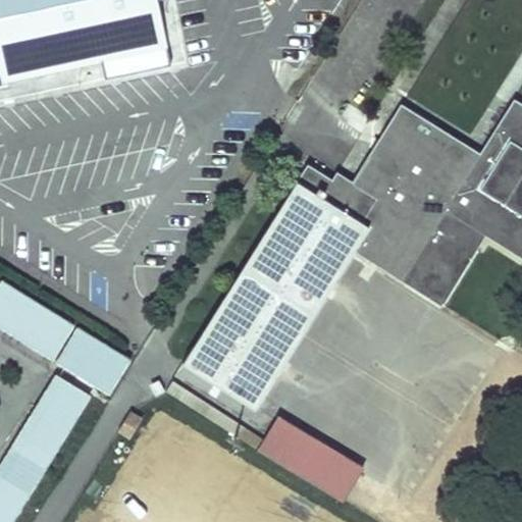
[(0,0),(0,84),(11,82),(8,65),(72,52),(75,67),(93,64),(104,47),(116,45),(106,0),(0,0)]
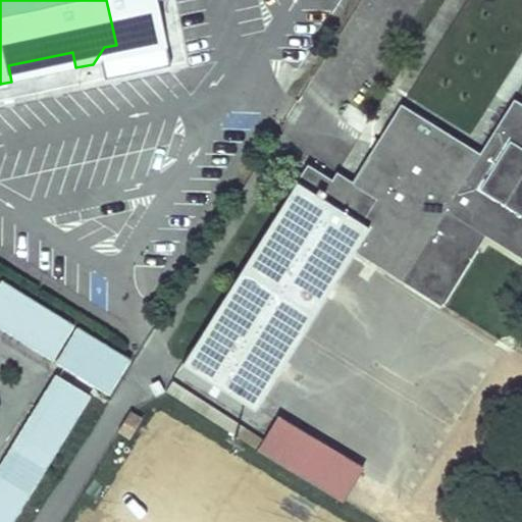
[(8,65),(11,82),(75,67),(72,52),(8,65)]
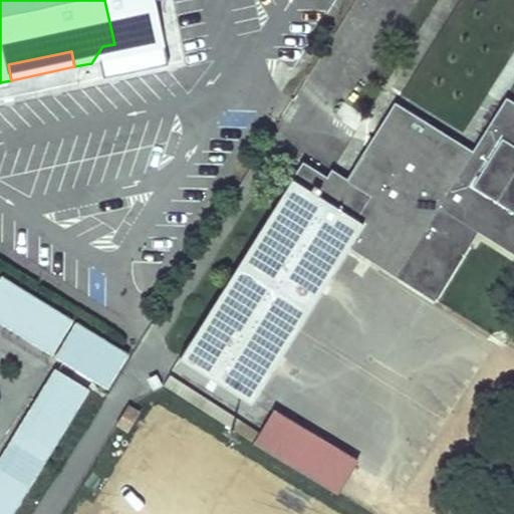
[(251,400),(270,368),(232,344),(290,252),(328,275),(347,245),(434,298),(478,230),(513,252),(513,101),(506,96),(472,151),(467,159),(452,149),(457,141),(394,102),(346,179),(341,186),(326,176),(302,161),(180,355),(251,400)]
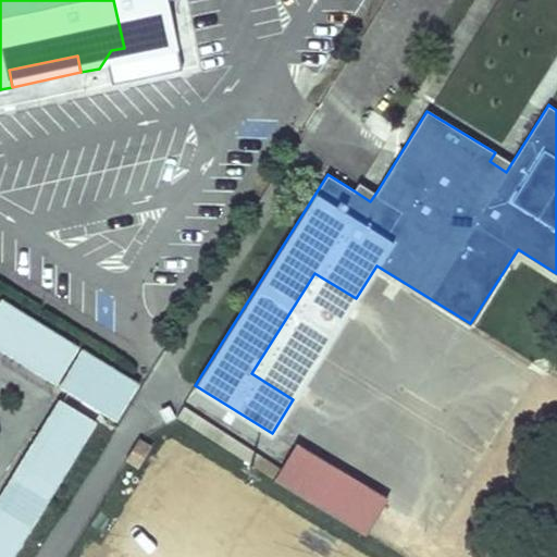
[(511,163),(495,152),(490,161),(506,172),(511,163)]
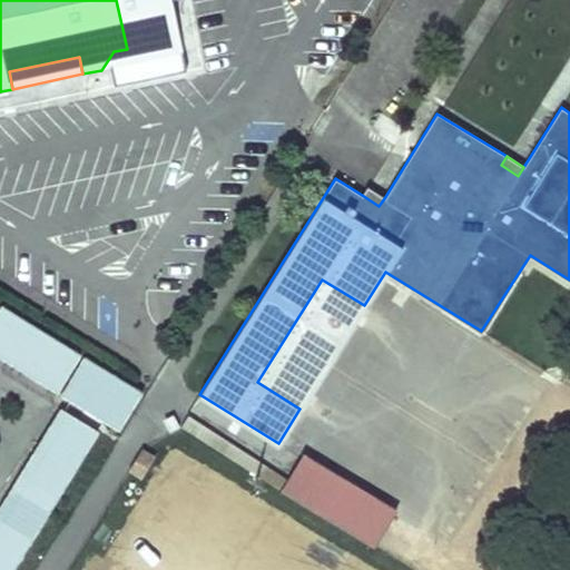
[(366,187),(362,195),(379,206),(384,198),(366,187)]
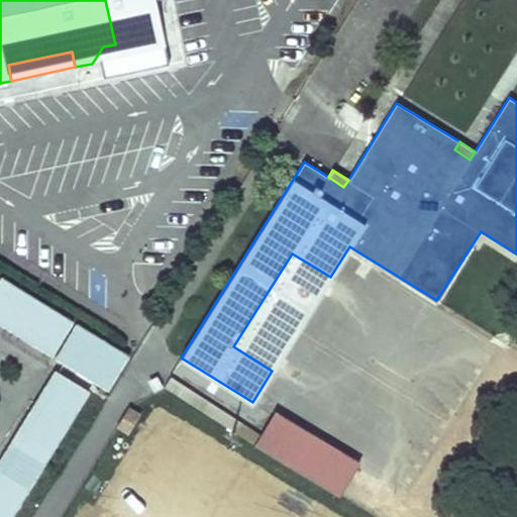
[(233,346),(272,371),(330,277),(292,253),(233,346)]
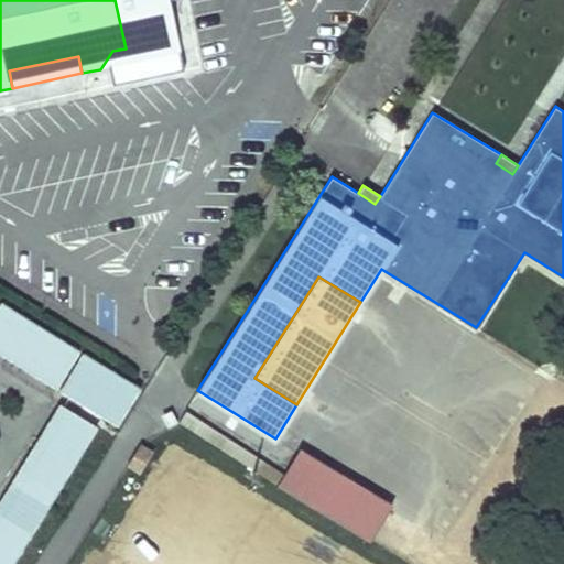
[(80,349),(3,302),(0,307),(0,350),(58,387),(80,349)]
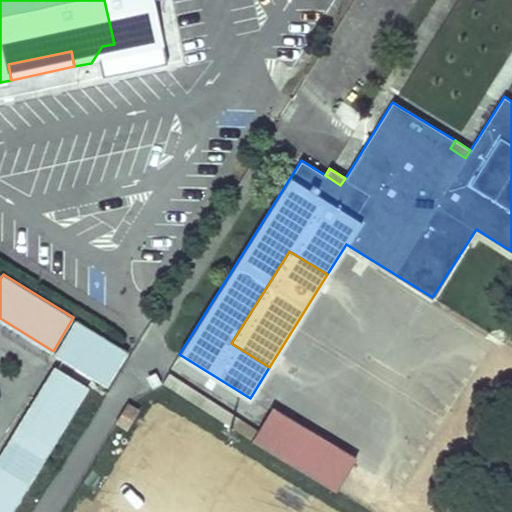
[(132,352),(78,320),(58,354),(111,385),(126,361),(132,352)]
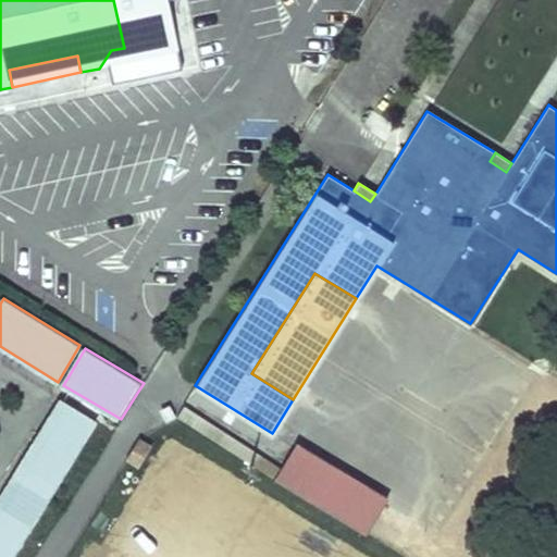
[(97,421),(61,399),(14,477),(13,479),(5,491),(0,499),(0,556),(13,556),(33,527),(49,498),(97,421)]
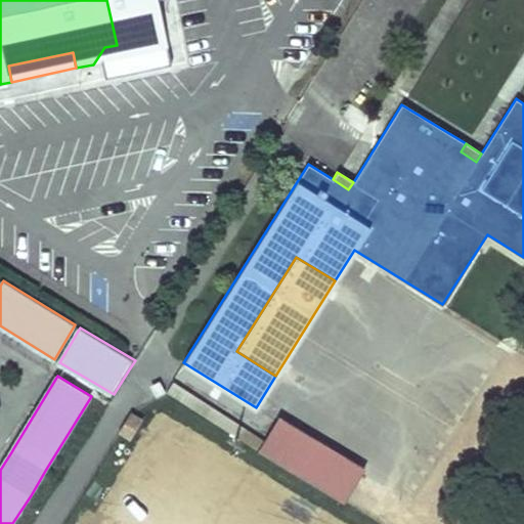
[(172,382),(166,392),(170,395),(237,437),(244,427),(172,382)]
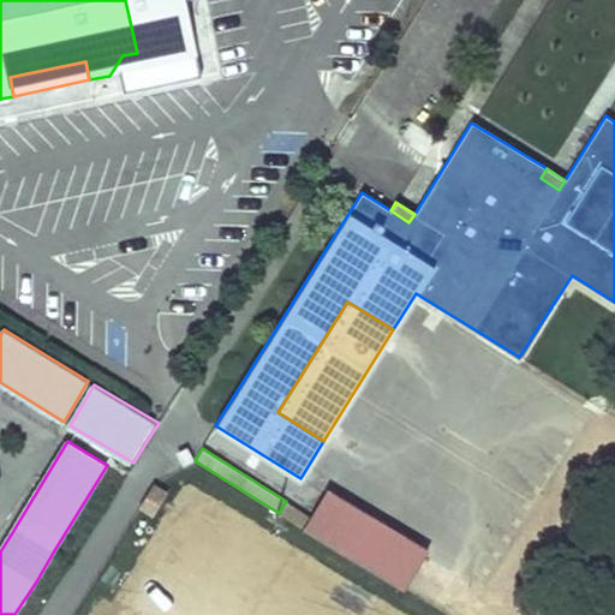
[(153,485),(147,496),(156,502),(163,491),(153,485)]
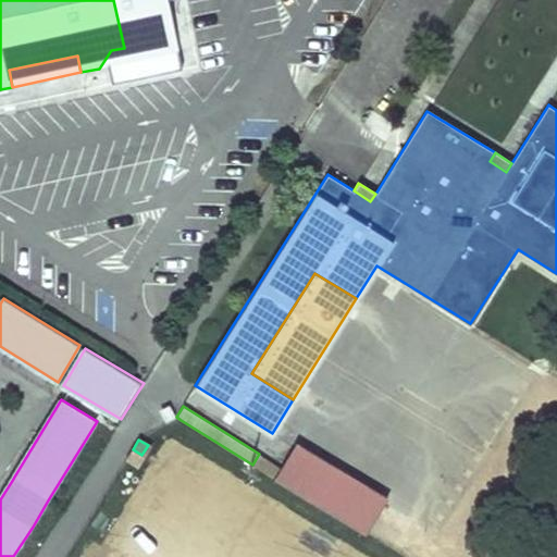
[(299,444),(282,472),(371,527),(388,498),(299,444)]
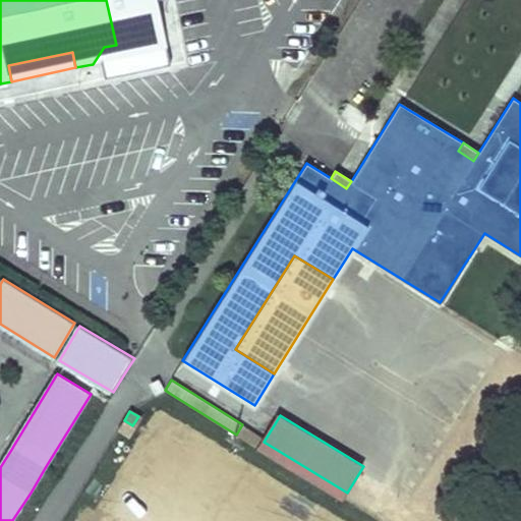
[(261,447),(344,498),(347,493),(264,442),(261,447)]
